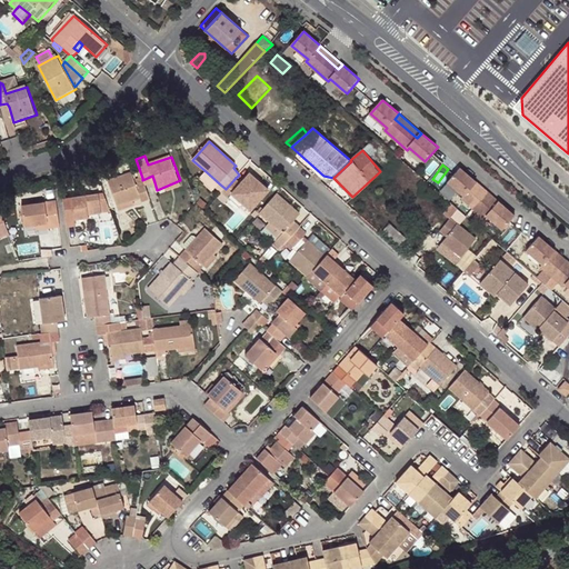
[(478,182),(461,168),(449,182),(465,197),(463,199),(486,219),(488,216),(503,230),(516,216),(500,201),(496,207),(473,187),(478,182)]
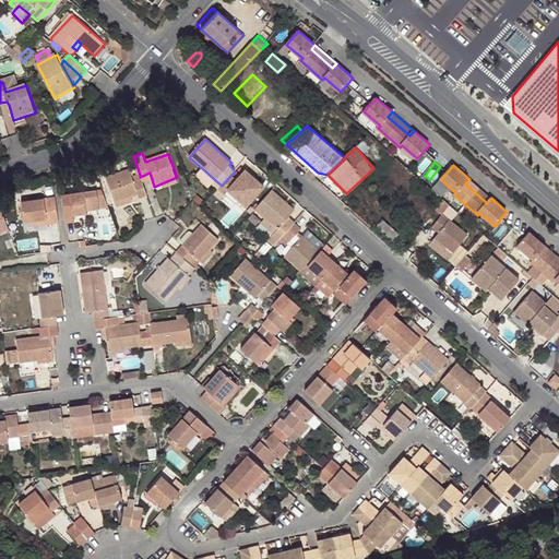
[(215,180),(203,169),(198,176),(211,187),(215,180)]
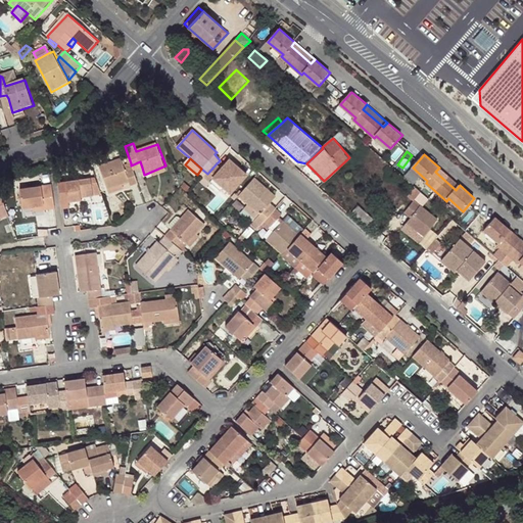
[(122,184),(122,185),(129,182),(131,186),(138,184),(134,172),(131,165),(131,163),(124,165),(121,159),(100,167),(108,189),(122,184)]
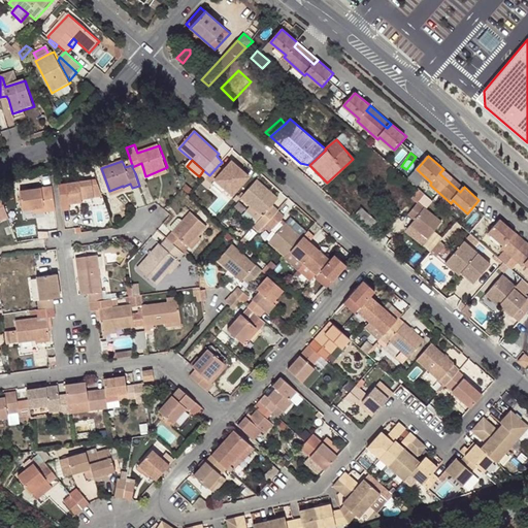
[(206,179),(212,185),(217,180),(226,190),(233,195),(250,176),(232,162),(224,170),(218,166),(209,175),(206,179)]
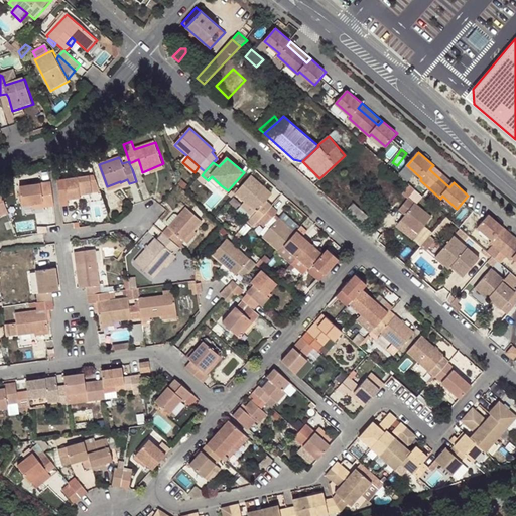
[(129,163),(132,169),(140,165),(138,159),(129,163)]
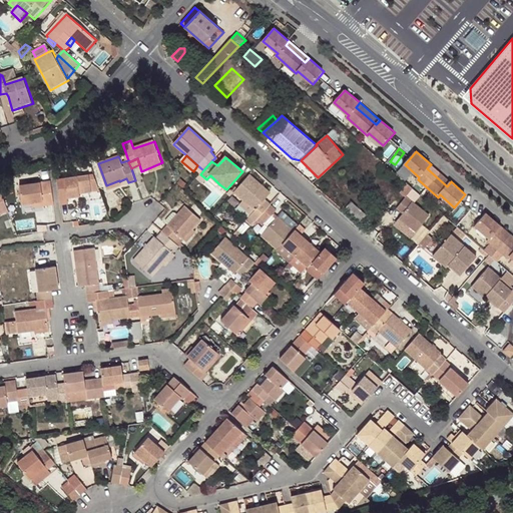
[(163,166),(162,162),(148,168),(150,172),(163,166)]
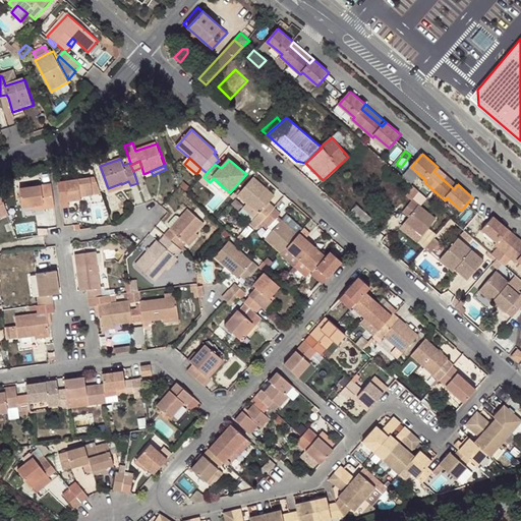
[(458,184),(438,167),(433,171),(454,189),(458,184)]
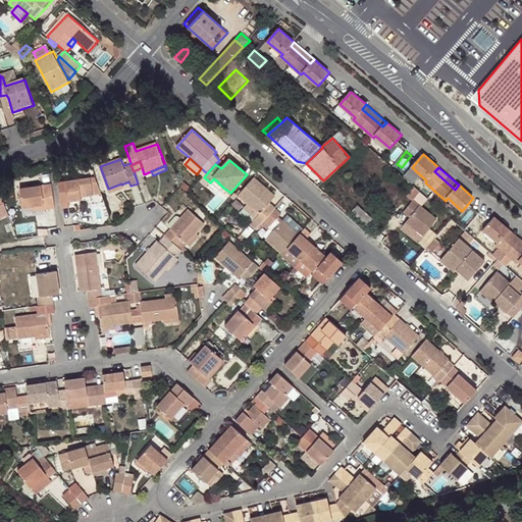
[(91,179),(93,197),(101,196),(95,178),(91,179)]
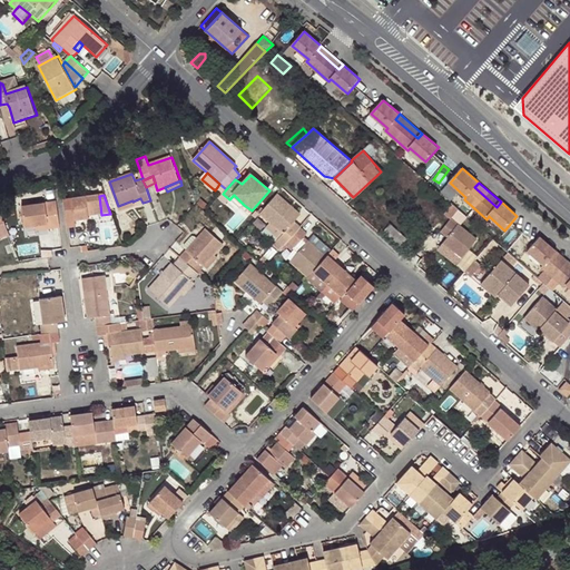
[(244,205),(234,195),(229,199),(241,209),(244,205)]
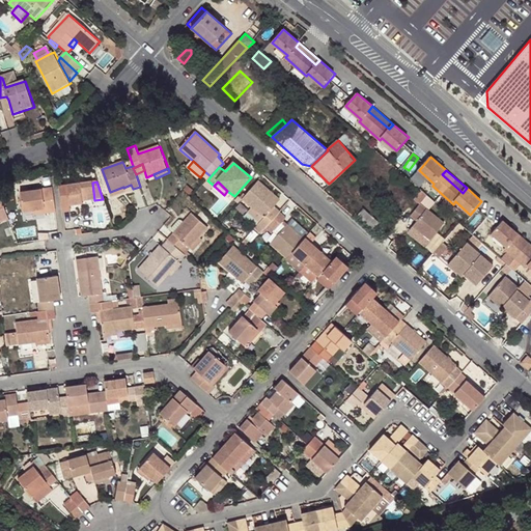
[(67,191),(59,192),(62,212),(71,211),(70,205),(83,204),(82,201),(94,200),(92,183),(66,186),(67,191)]
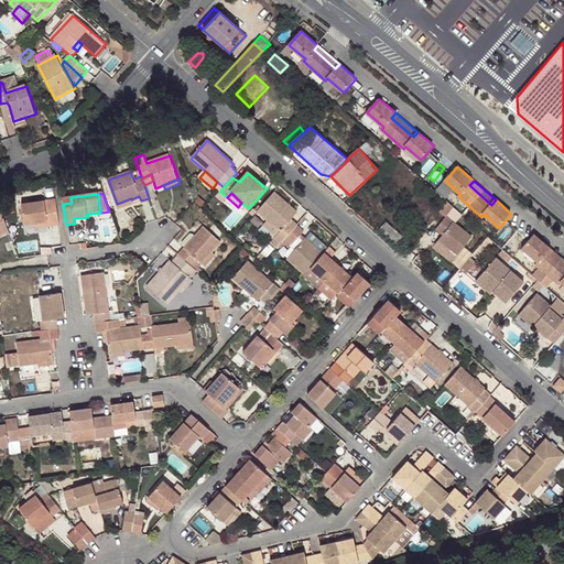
[(274,194),(258,213),(268,220),(280,231),(277,236),(270,242),(277,248),(279,247),(281,243),(283,241),(285,238),(297,226),(291,220),(297,214),(274,194)]
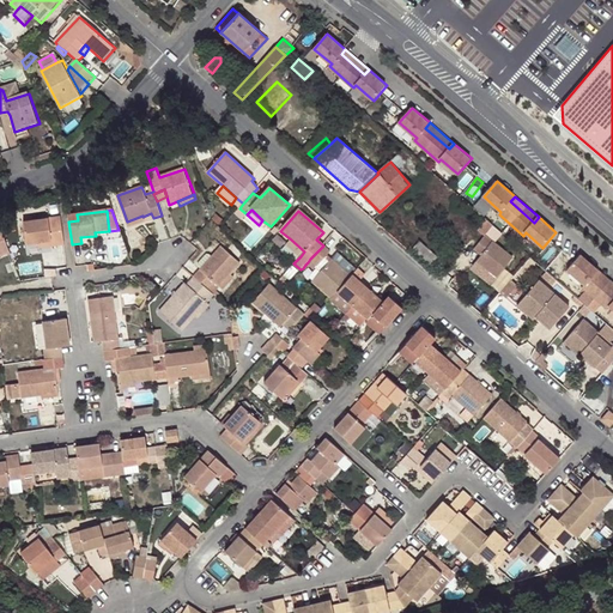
[(145,220),(143,217),(143,216),(127,222),(128,226),(145,220)]
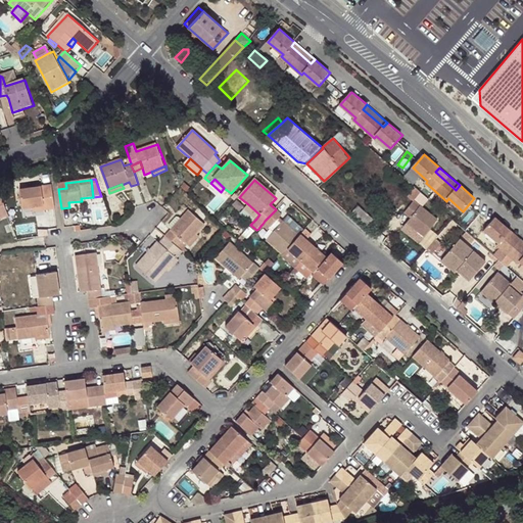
[(45,205),(45,210),(55,209),(52,186),(20,190),(22,208),(33,207),(45,205)]
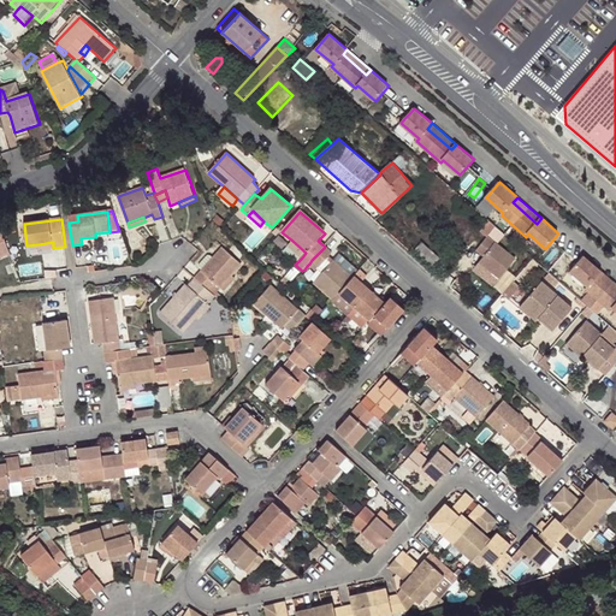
[(491,237),(499,227),(493,221),(484,232),(491,237)]
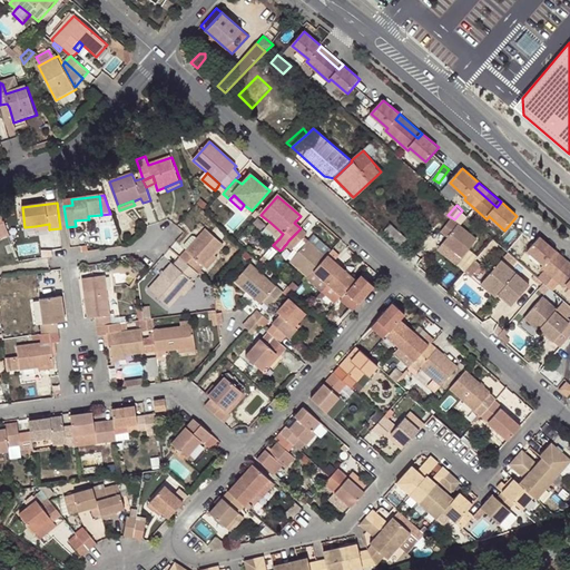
[(452,238),(442,251),(461,265),(481,241),(455,219),(445,232),(452,238)]
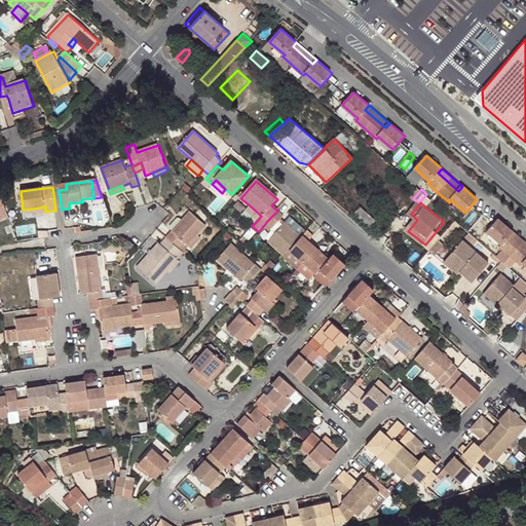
[(261,216),(250,205),(246,210),(258,220),(261,216)]
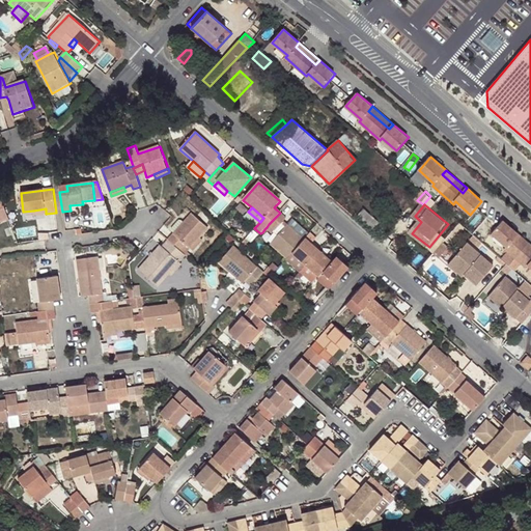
[(364,210),(359,216),(373,228),(380,222),(364,210)]
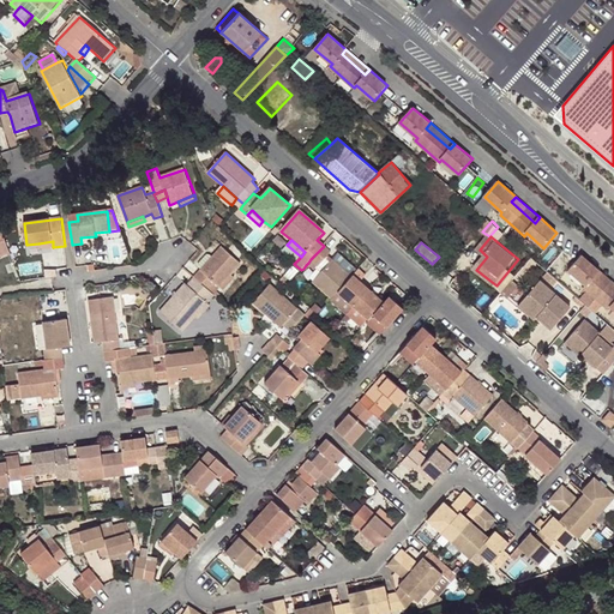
[(318,265),(319,266),(327,257),(331,253),(324,246),(311,259),(318,265)]
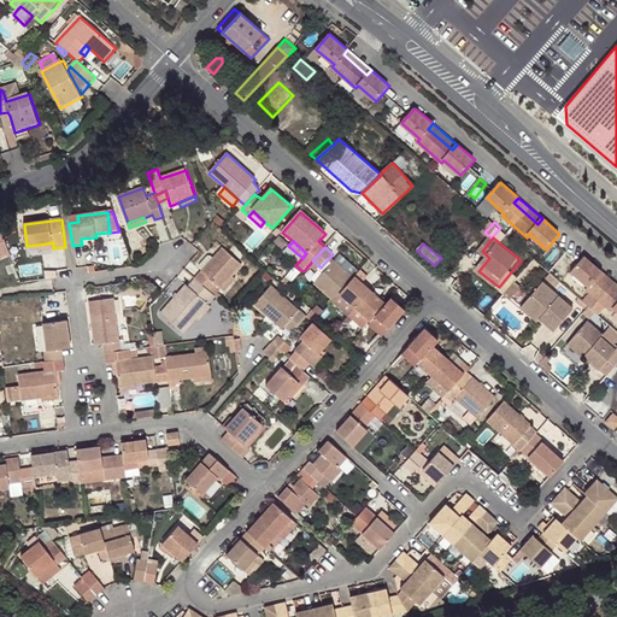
[(213,295),(219,289),(231,277),(241,265),(223,250),(215,258),(201,272),(195,280),(213,295)]
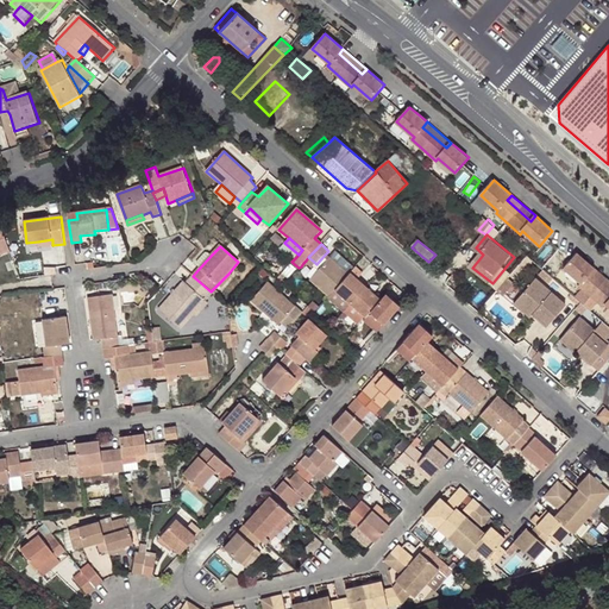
[(337,250),(330,258),(341,268),(347,259),(337,250)]
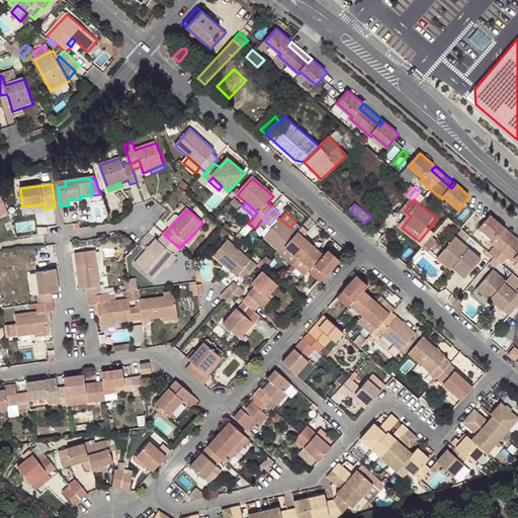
[(168,224),(169,229),(180,217),(175,216),(168,224)]
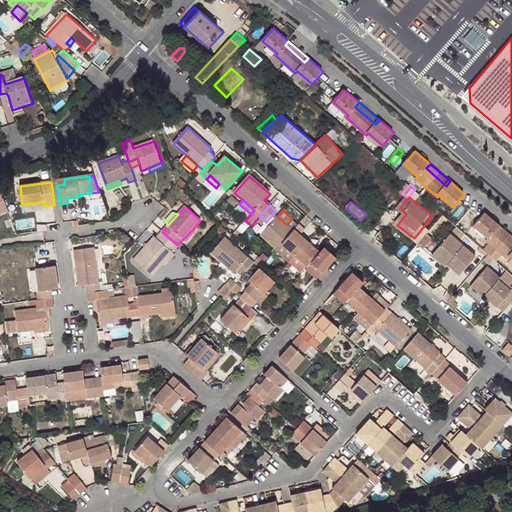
[(501,226),(486,213),(475,226),(489,238),(488,240),(508,258),(510,256),(511,258),(511,242),(497,230),(501,226)]
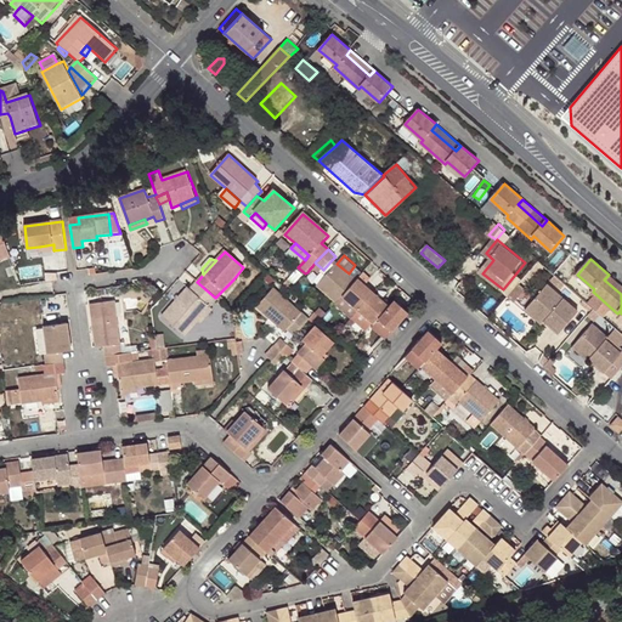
[(321,272),(326,277),(337,264),(332,260),(323,270),(321,272)]
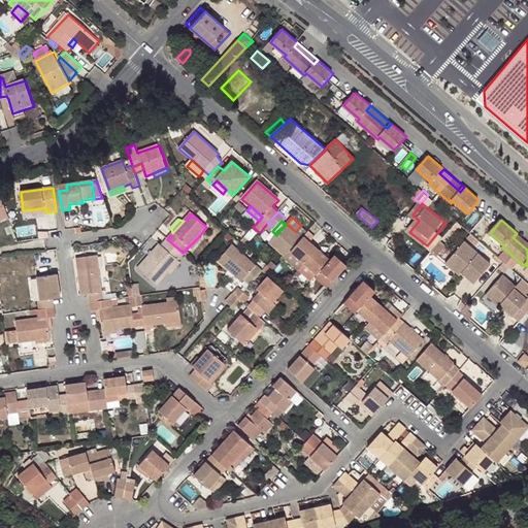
[(286,224),(276,235),(269,243),(286,258),(290,253),(303,238),(296,232),(286,224)]
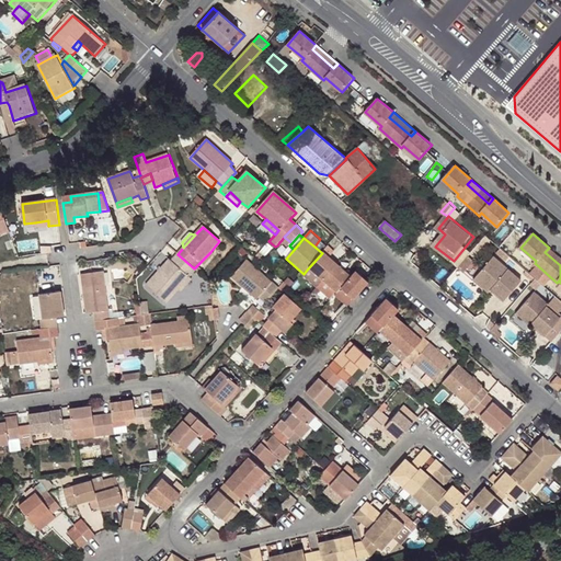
[(323,282),(338,265),(330,259),(334,254),(328,248),(322,253),(308,268),(323,282)]
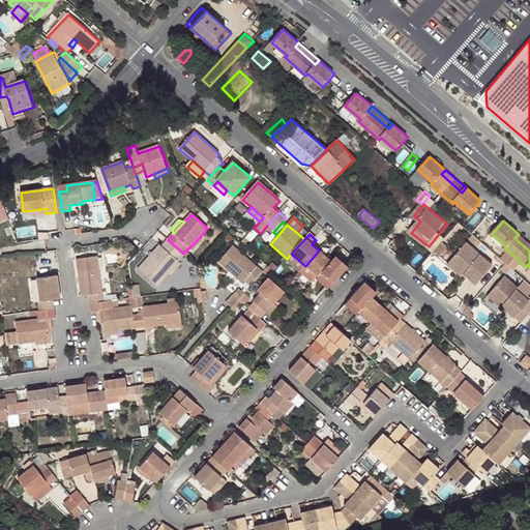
[(529,243),(519,234),(514,238),(529,251),(529,243)]
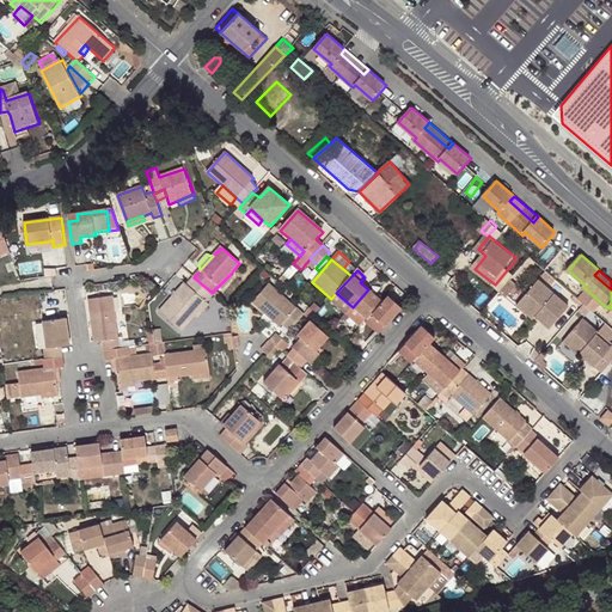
[(558,281),(549,271),(543,279),(552,287),(558,281)]
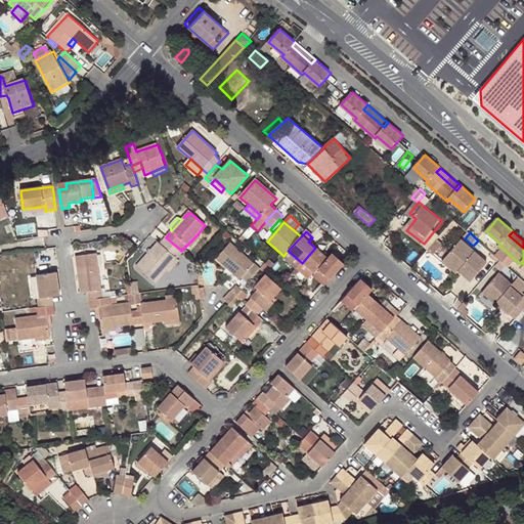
[(200,237),(197,235),(186,246),(190,249),(200,237)]
